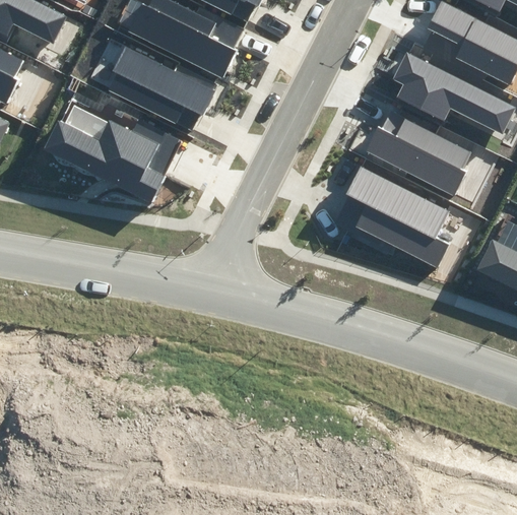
[(0,29),(9,35),(13,24),(55,45),(69,16),(35,0),(0,0),(0,29)]
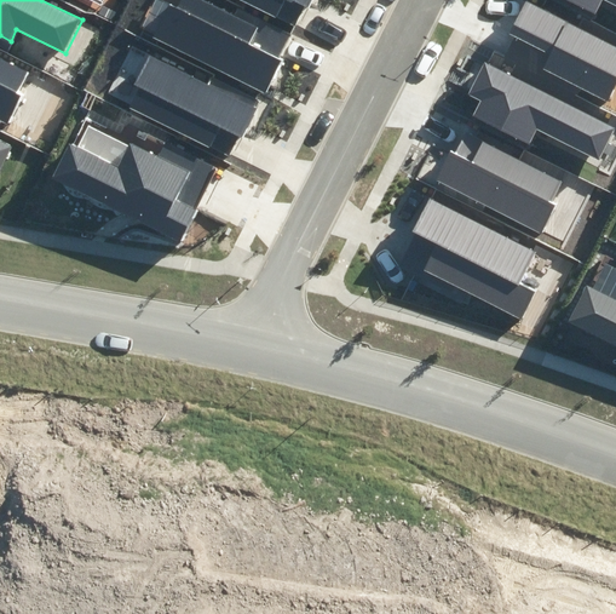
[(264,29),(203,0),(185,0),(182,9),(174,6),(159,38),(264,89),(276,63),(253,52),(264,29)]
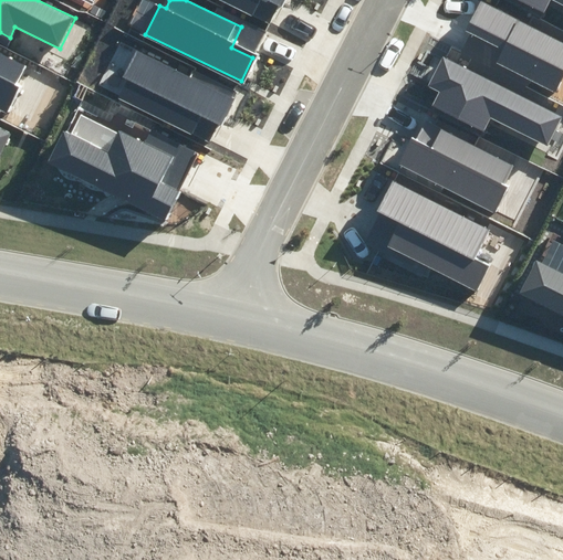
[(210,0),(249,19),(257,0),(262,0),(280,8),(283,0),(210,0)]
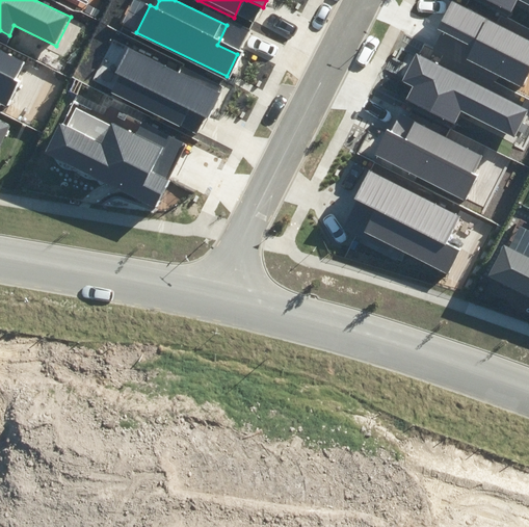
[(528,0),(488,0),(511,11),(516,0),(517,0),(528,5),(528,0)]
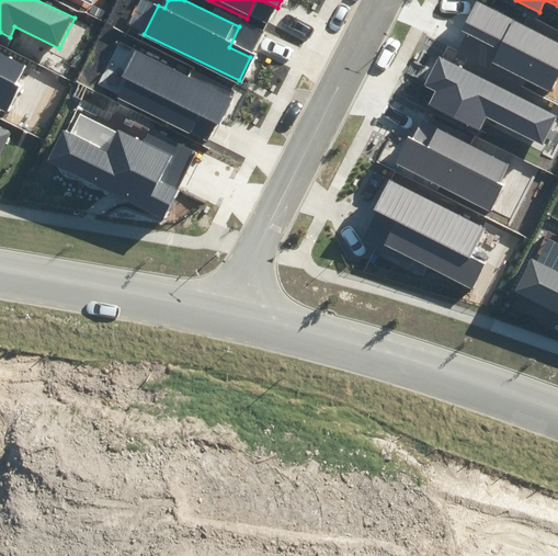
[(468,32),(458,49),(525,83),(526,80),(550,91),(557,76),(557,42),(477,1),(463,30),(468,32)]
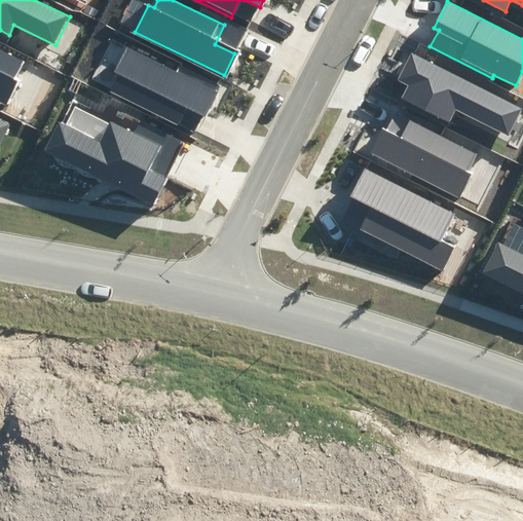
[(121,74),(114,87),(176,122),(186,104),(206,114),(217,92),(131,45),(116,71),(121,74)]
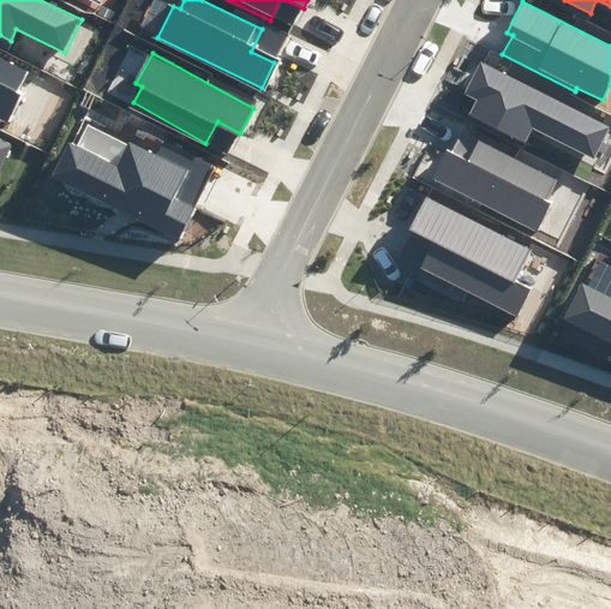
[(0,117),(11,123),(27,91),(18,87),(28,70),(0,57),(0,117)]
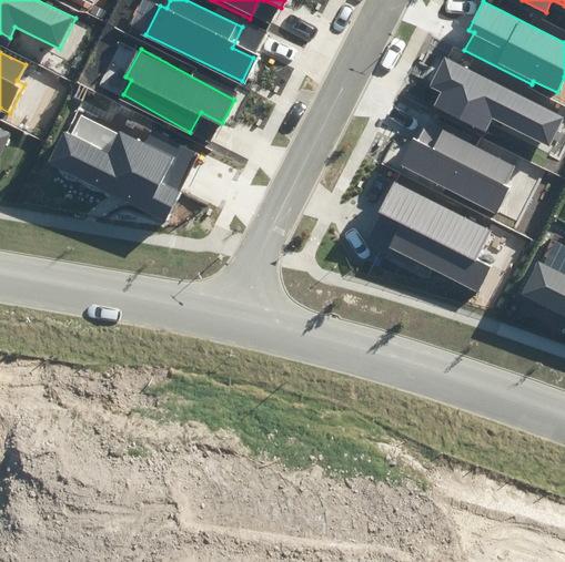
[(441,89),(434,104),(486,130),(492,118),(552,147),(564,120),(564,118),(444,58),(431,84),(441,89)]
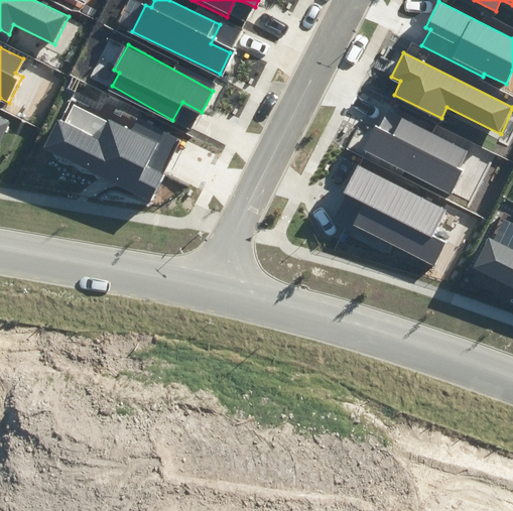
[(384,104),(362,146),(453,194),(466,168),(459,165),(468,148),(384,104)]
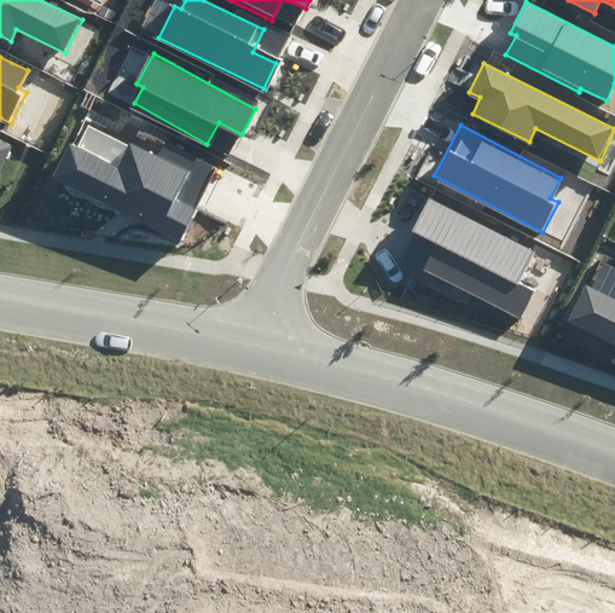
[(71,134),(50,178),(183,244),(199,213),(174,201),(190,169),(129,138),(120,158),(71,134)]
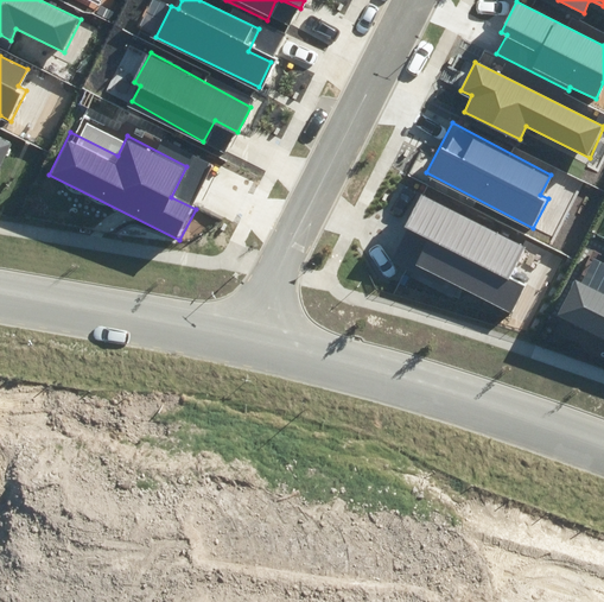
[(0,170),(13,141),(0,134),(0,170)]
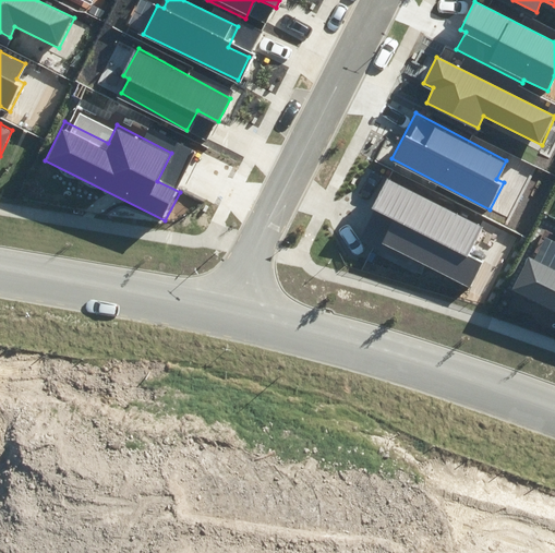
[(387,178),(356,238),(412,268),(417,260),(468,287),(482,261),(467,252),(480,227),(387,178)]
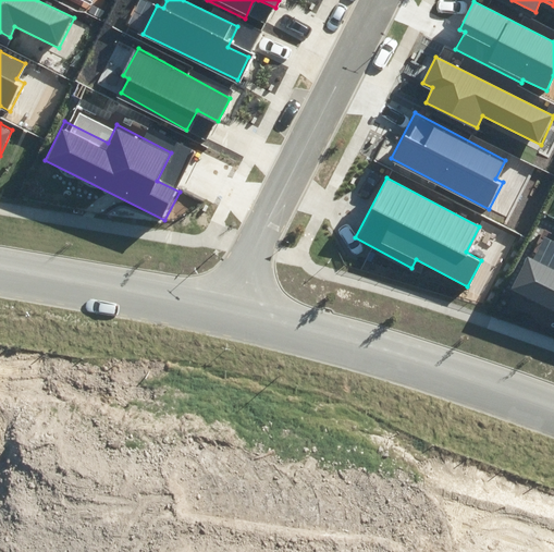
[(553,268),(522,253),(507,283),(553,305),(553,268)]
